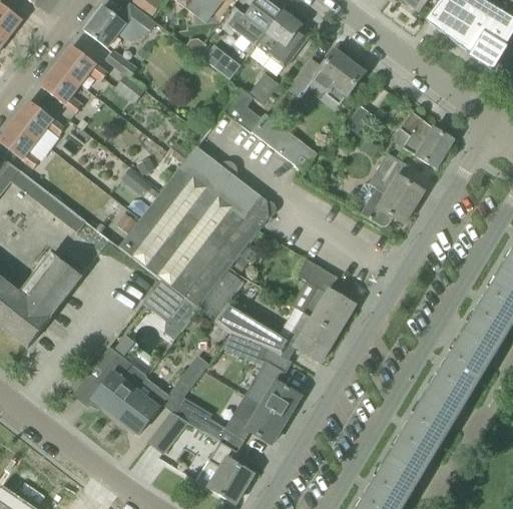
[(161,2),(158,0),(132,0),(151,14),(161,2)]
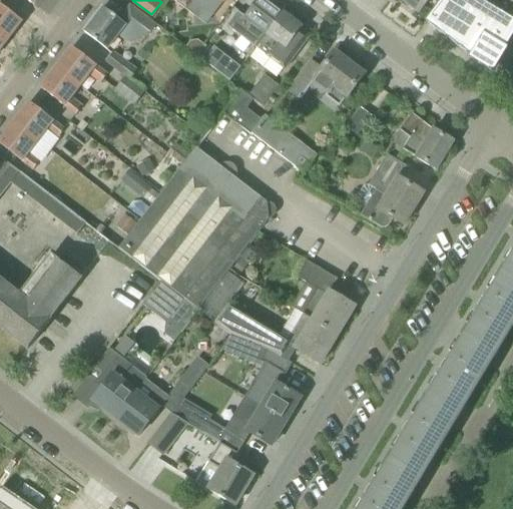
[(177,0),(193,12),(199,6),(211,15),(222,0),(177,0)]
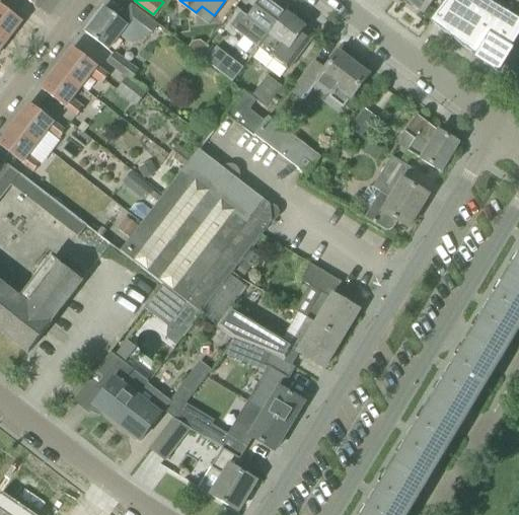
[(230,23),(238,29),(249,38),(258,45),(269,31),(285,9),(273,0),(260,0),(251,11),(248,14),(241,8),(230,23)]
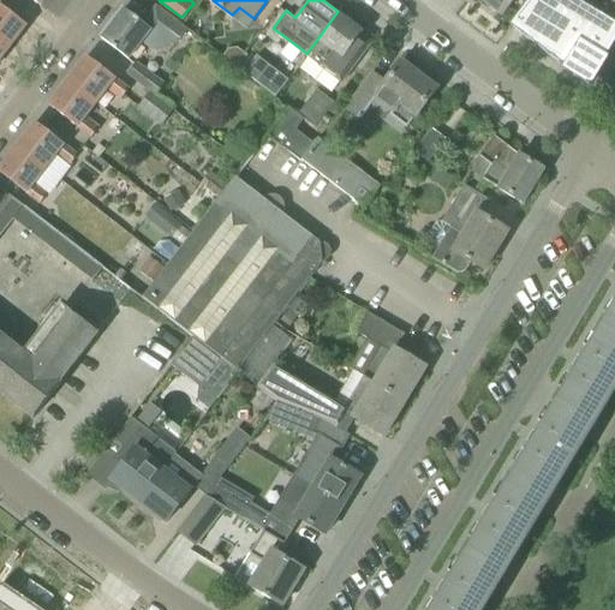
[(485,0),(502,12),(512,0),(485,0)]
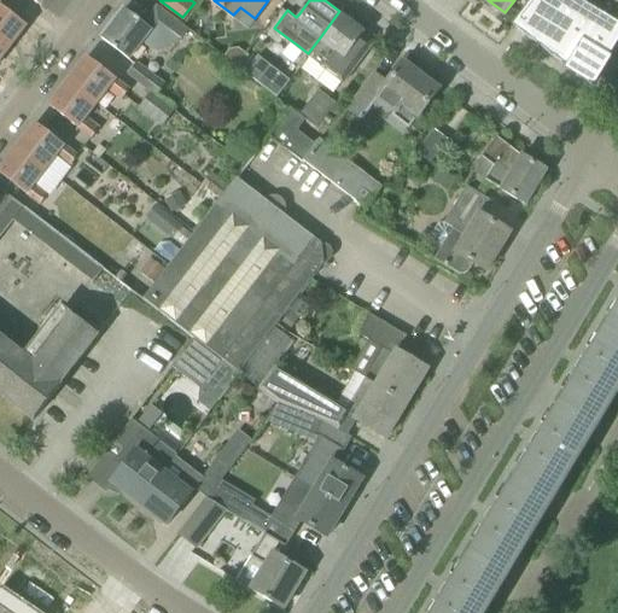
[(529,0),(513,23),(566,64),(594,80),(617,40),(617,19),(584,0),(529,0)]
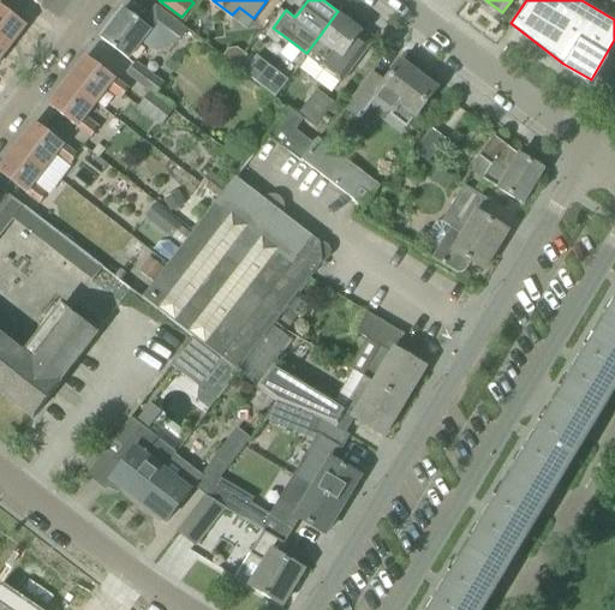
[(581,0),(614,19),(614,0),(581,0)]
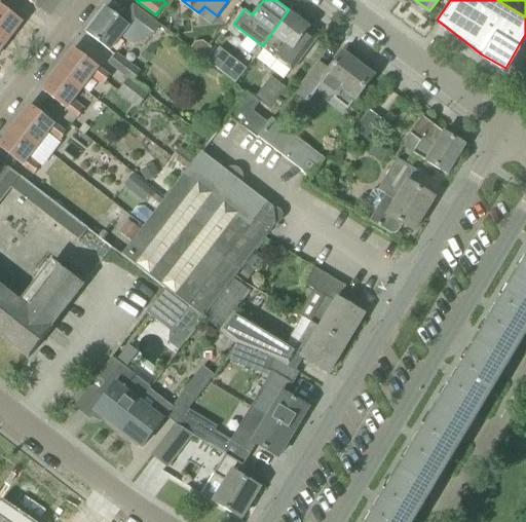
[(0,1),(0,33),(7,39),(23,19),(0,1)]
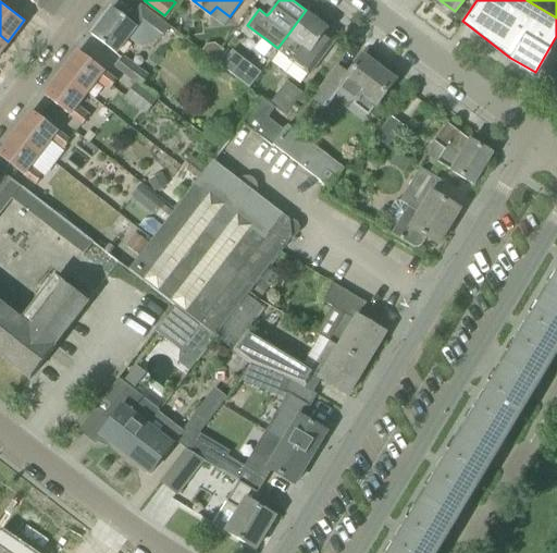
[(157,38),(170,23),(141,1),(128,17),(112,4),(91,32),(116,51),(127,36),(132,39),(143,44),(151,42),(157,38)]
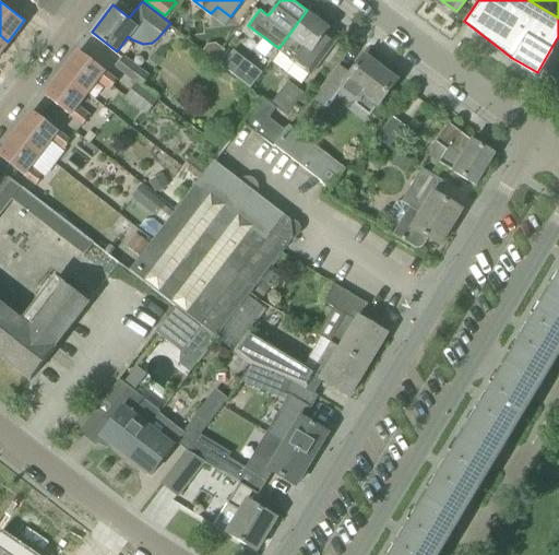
[(330,27),(307,10),(289,34),(278,48),(310,73),(322,57),(312,49),(330,27)]
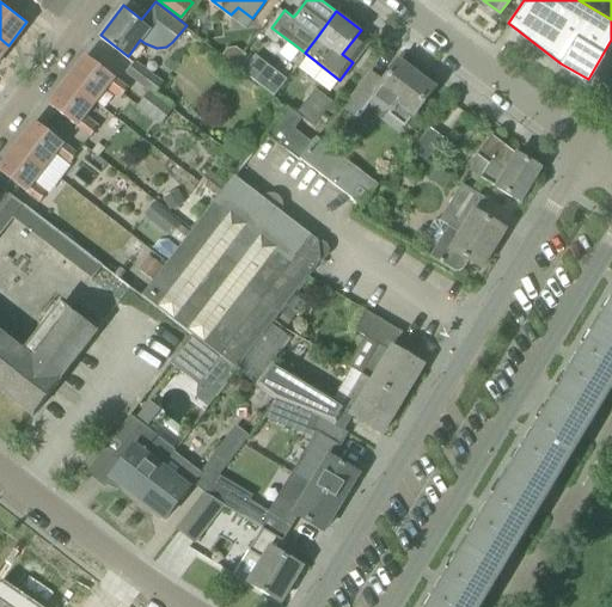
[(234,65),(244,51),(236,46),(227,47),(221,55),(234,65)]
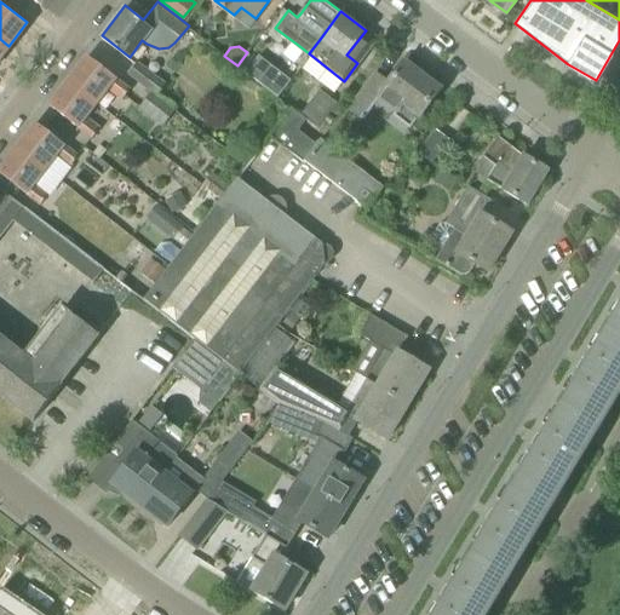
[(87,53),(68,78),(97,101),(108,86),(121,97),(130,87),(87,53)]
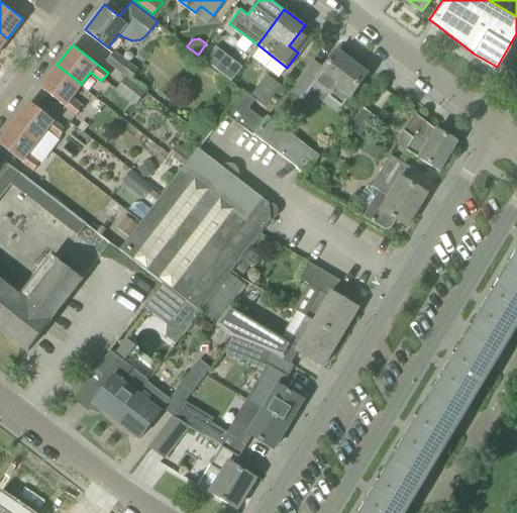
[(124,75),(128,78),(136,68),(113,49),(105,60),(124,75)]
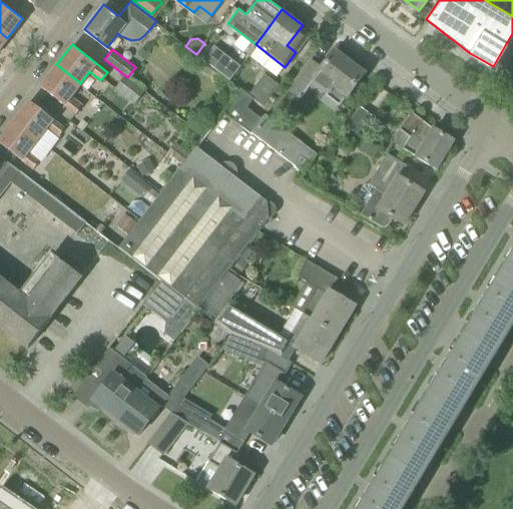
[(335,110),(348,93),(364,71),(335,49),(322,66),(311,58),(289,89),(294,92),(300,96),(301,97),(310,85),(318,91),(315,94),(335,110)]
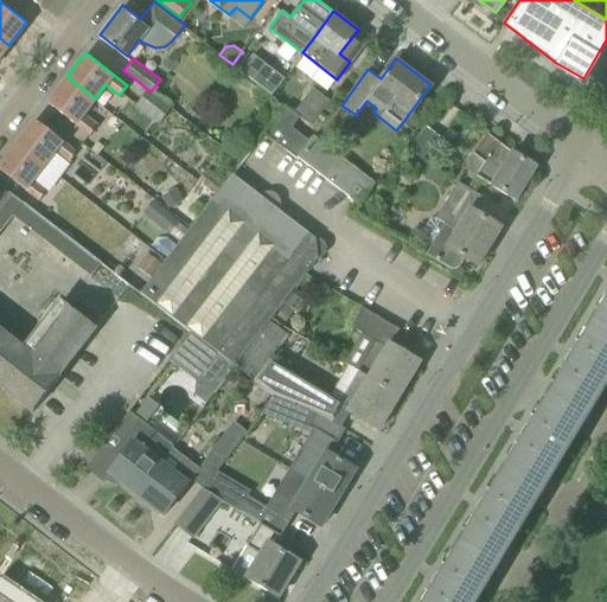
[(283,77),(264,63),(253,79),(272,94),(283,77)]
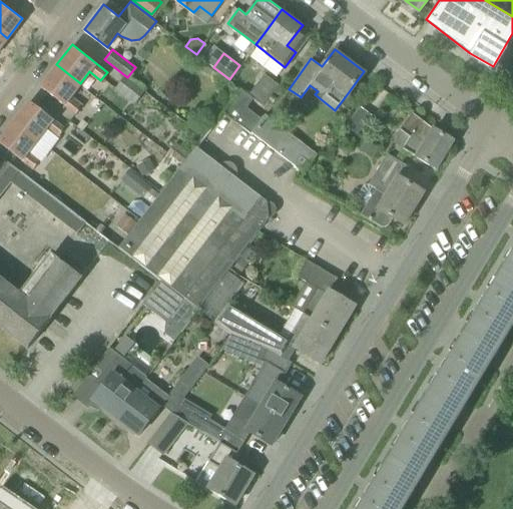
[(70,95),(80,83),(56,64),(41,85),(75,112),(81,104),(70,95)]
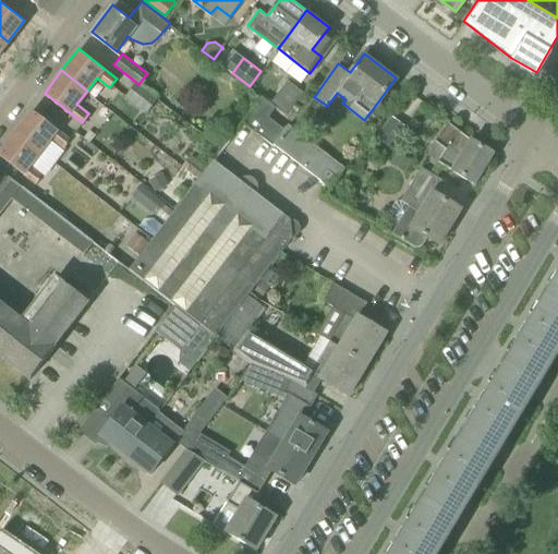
[(269,100),(275,105),(286,112),(302,91),(287,79),(269,100)]
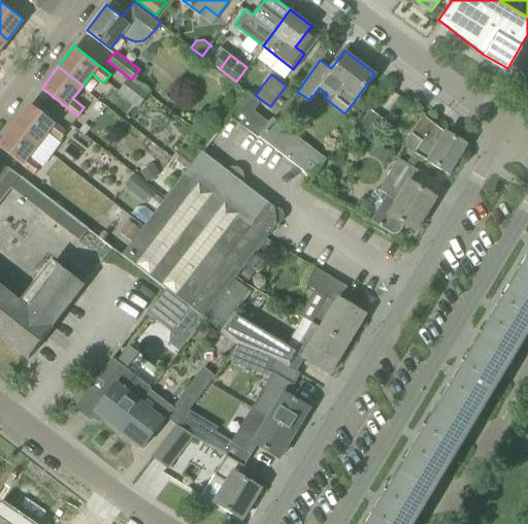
[(147,92),(131,79),(127,76),(117,90),(137,106),(147,92)]
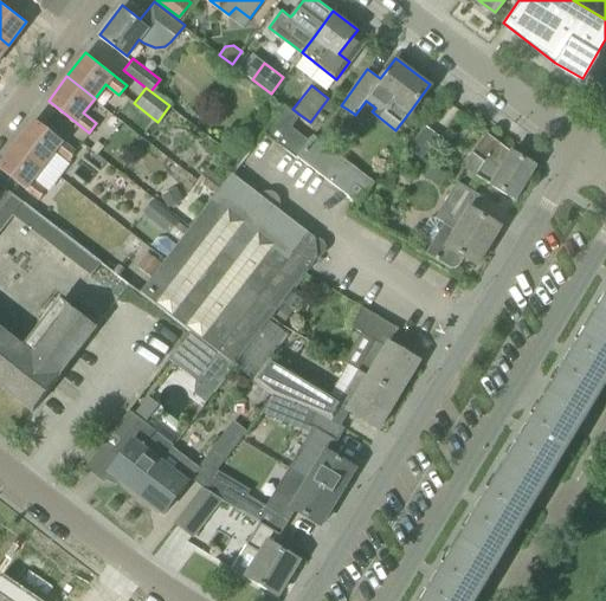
[(290,125),(298,115),(298,114),(292,109),(284,103),(263,129),(296,155),(297,154),(308,139),(290,125)]
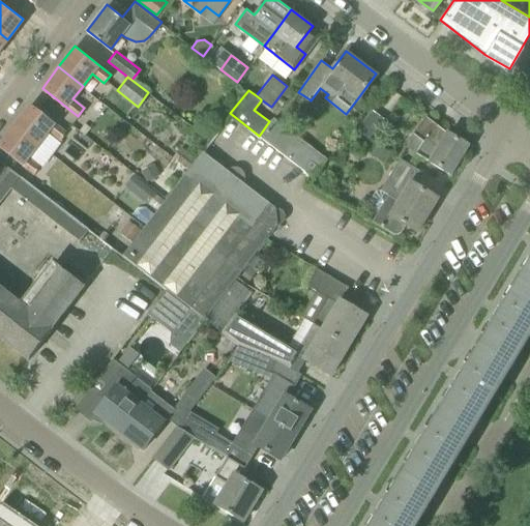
[(30,103),(15,123),(38,143),(48,130),(59,140),(66,132),(30,103)]
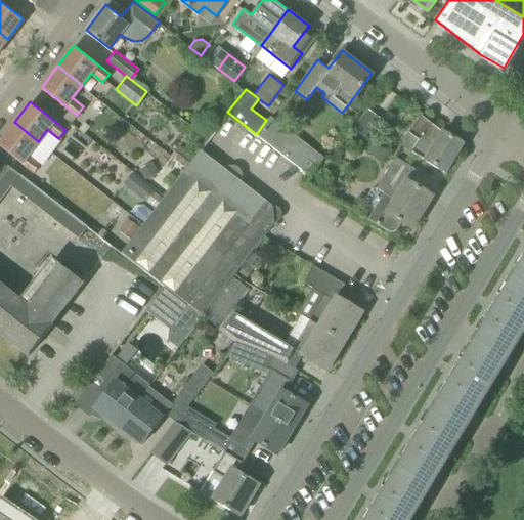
[(367,106),(352,127),(363,135),(379,116),(367,106)]
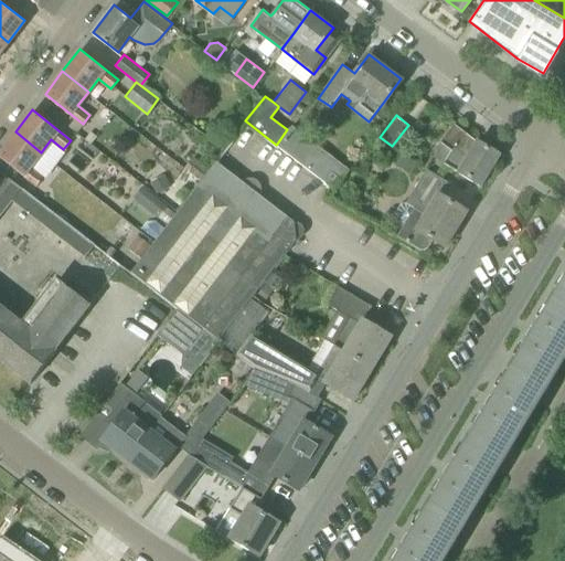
[(477,139),(455,122),(440,139),(451,149),(444,161),(458,170),(481,184),(500,154),(477,139)]
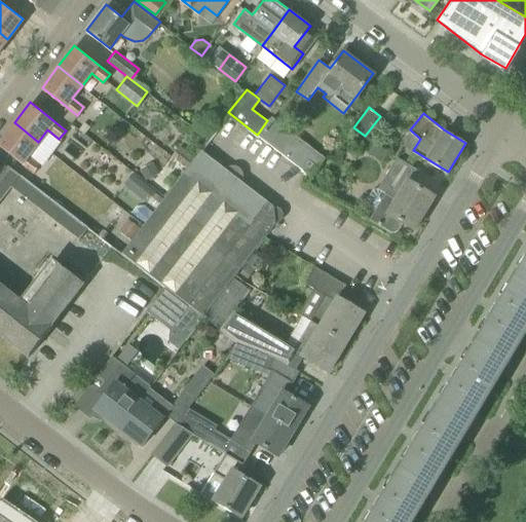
[(271,115),(267,120),(258,134),(311,175),(326,156),(271,115)]
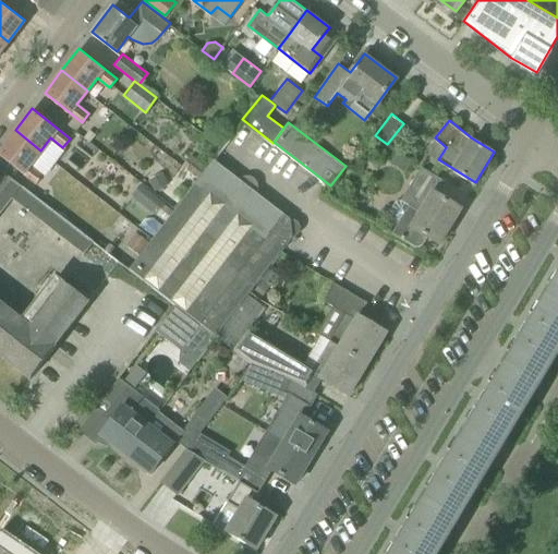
[(15,130),(0,148),(0,154),(36,182),(44,172),(31,163),(40,151),(15,130)]
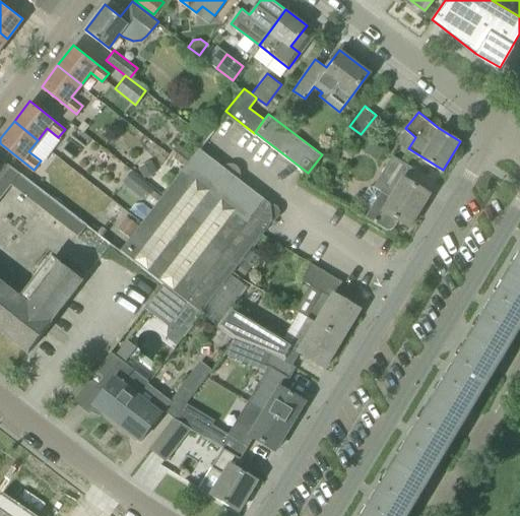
[(173,179),(157,199),(139,223),(121,249),(164,281),(201,311),(201,309),(259,233),(262,233),(280,208),(264,196),(264,197),(199,146),(185,165),(173,179)]
